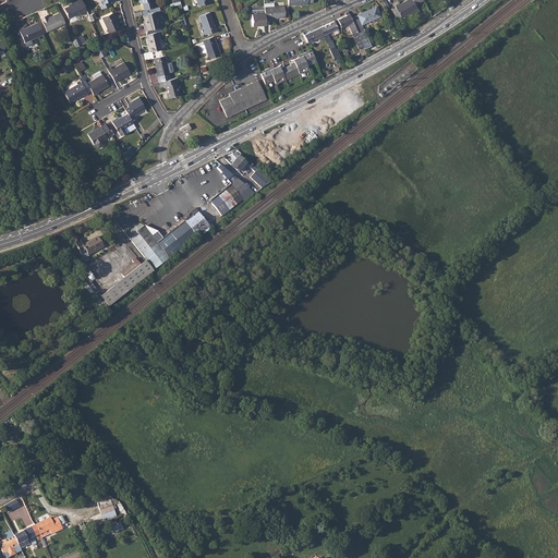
[(86,11),(81,0),(79,0),(71,3),(71,4),(63,8),(68,19),(86,11)]
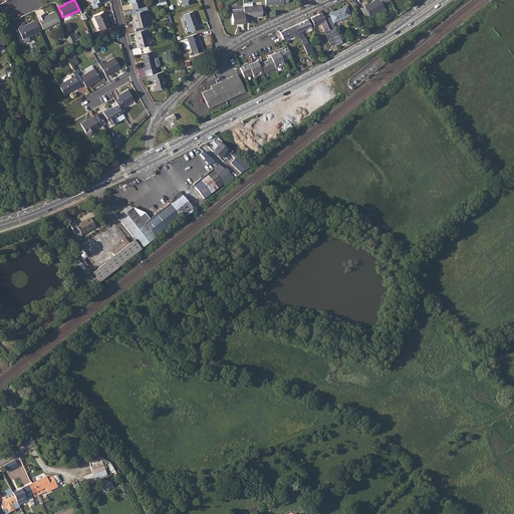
[(92,4),(93,8),(100,6),(98,1),(101,0),(92,0),(93,3),(92,4)]
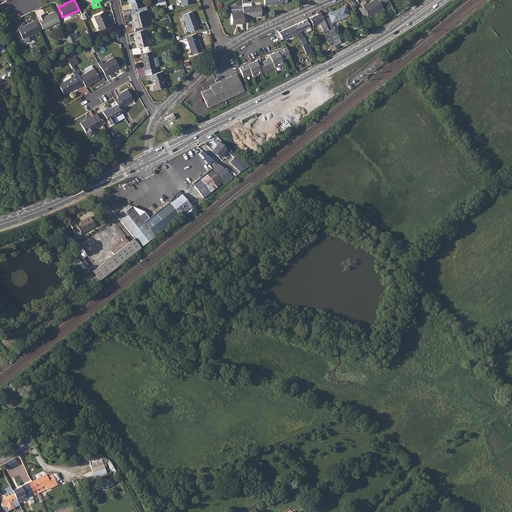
[(363,7),(360,8),(364,16),(368,15),(368,16),(383,8),(378,0),(373,0),(367,3),(366,2),(362,5),(363,7)]
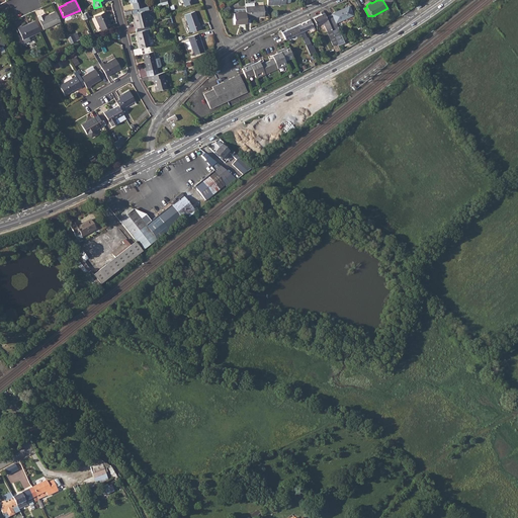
[(263,5),(245,6),(245,8),(246,17),(264,16),(263,5)]
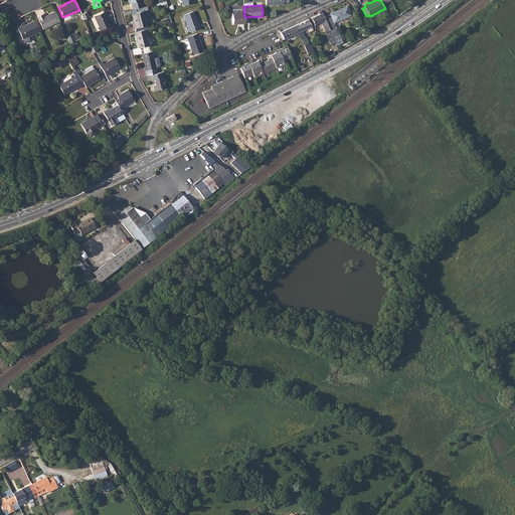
[(347,6),(330,13),(334,22),(350,15),(348,11),(349,10),(347,6)]
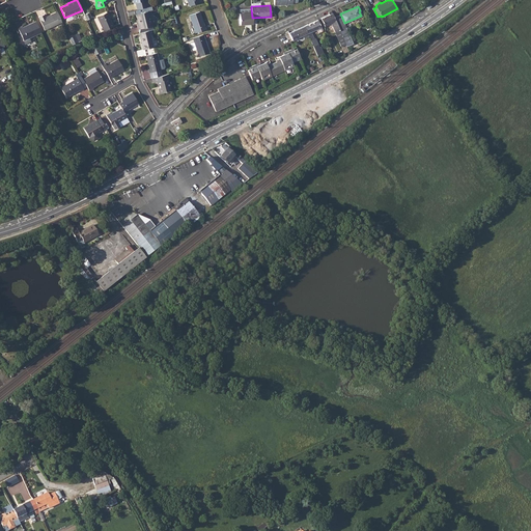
[(252,18),(251,8),(240,8),(240,14),(239,14),(240,17),(240,25),(252,24),(252,18)]
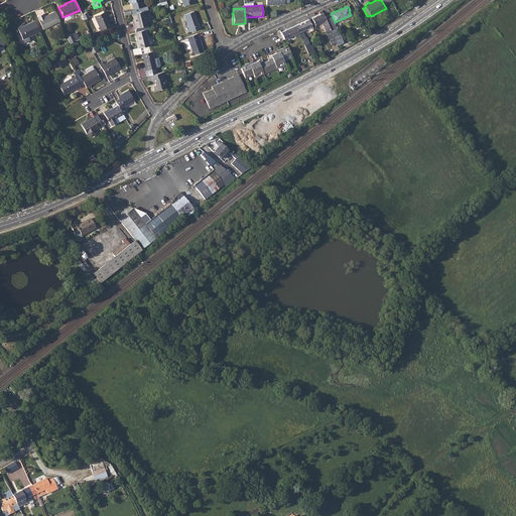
[(144,10),(132,13),(134,21),(133,21),(135,31),(144,29),(149,28),(148,24),(144,10)]
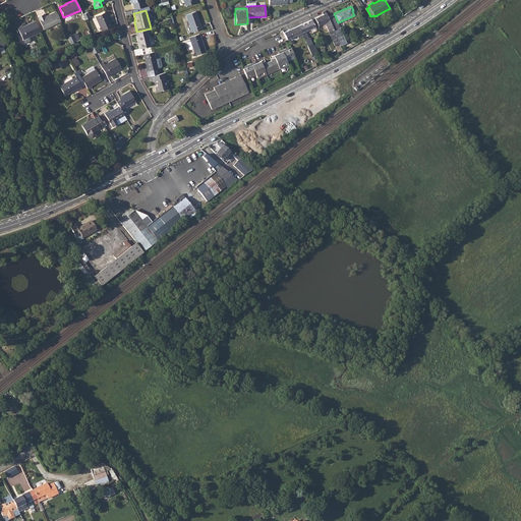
[(326,10),(323,12),(324,14),(315,18),(319,25),(325,22),(327,25),(326,26),(334,46),(339,44),(334,30),(329,18),(326,10)]
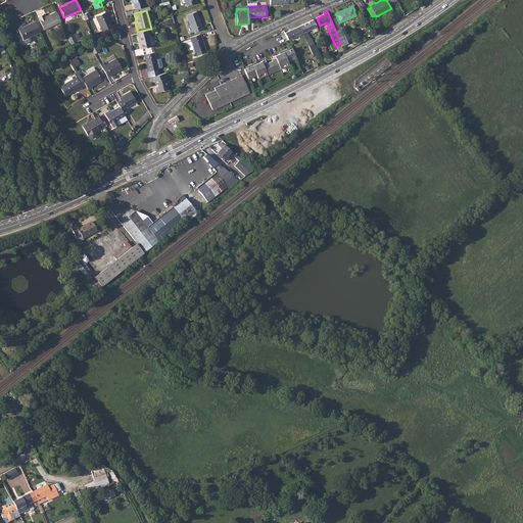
[(61,21),(56,11),(48,15),(46,17),(44,13),(38,15),(44,30),(61,21)]
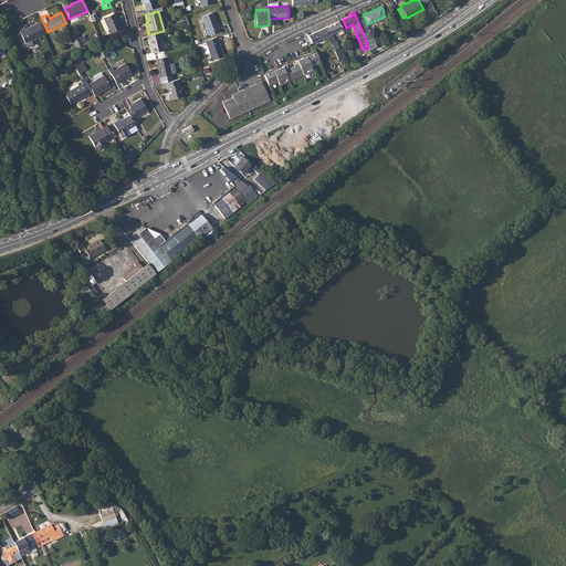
[(104,17),(111,32),(121,28),(114,12),(104,17)]
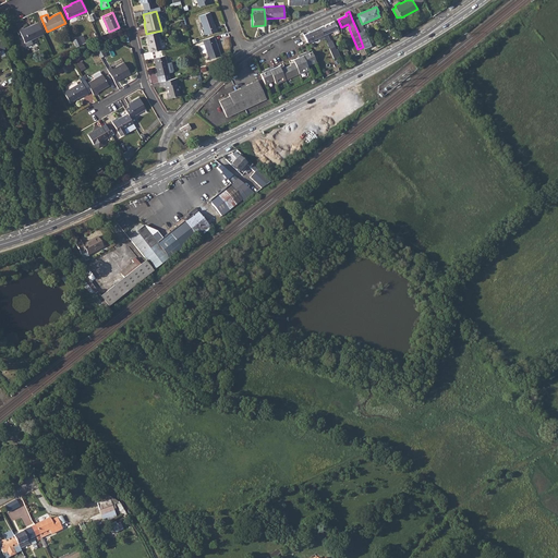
[(209,12),(198,15),(205,34),(216,31),(209,12)]
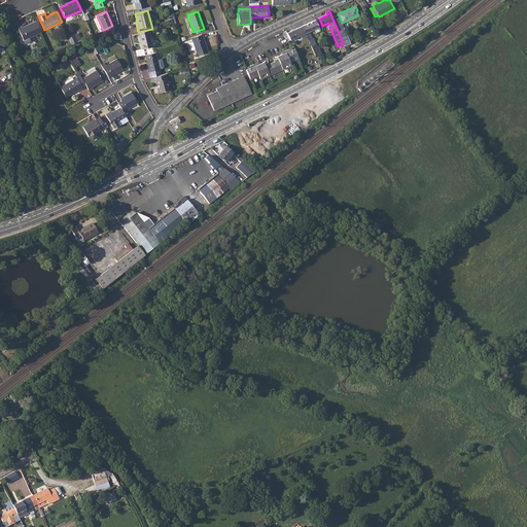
[(315,20),(302,26),(307,37),(308,40),(315,57),(321,54),(318,46),(317,46),(313,38),(312,38),(309,32),(319,27),(315,20)]
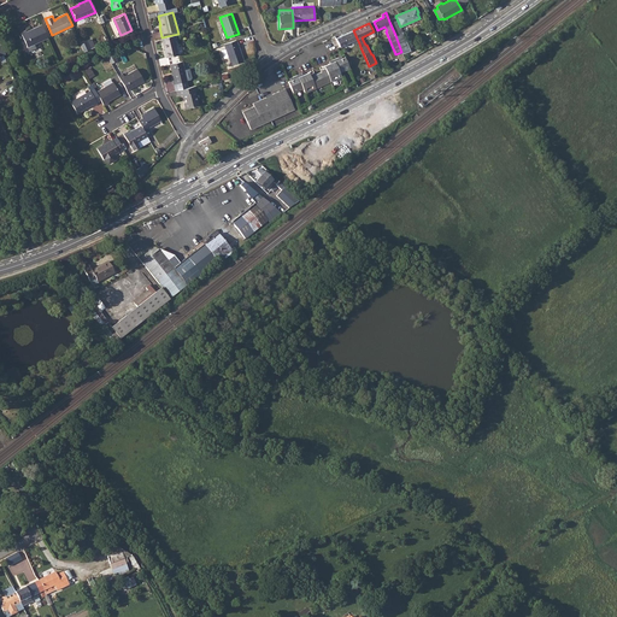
[(47,37),(42,24),(25,31),(25,30),(21,31),(27,46),(47,37)]
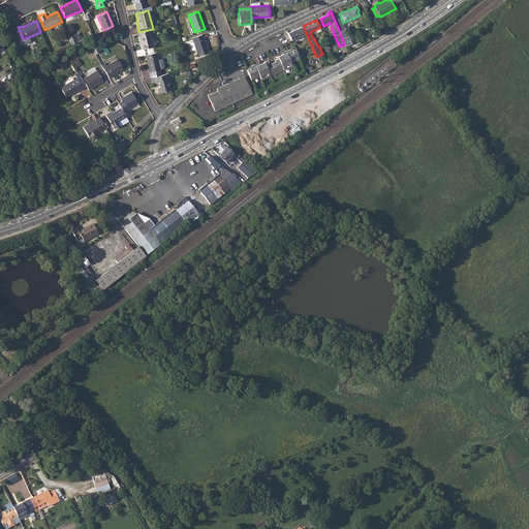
[(303,26),(288,33),(288,34),(291,39),(291,40),(300,36),(302,35),(303,38),(308,37),(303,26)]
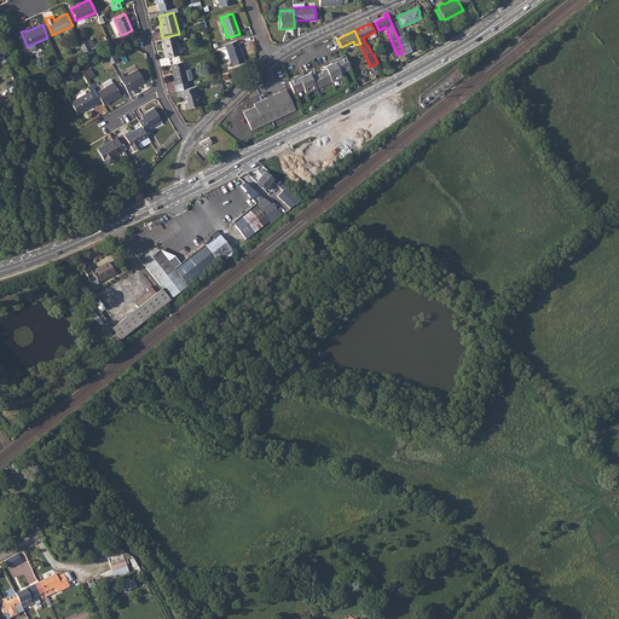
[(404,33),(397,35),(403,52),(404,55),(411,51),(404,33)]
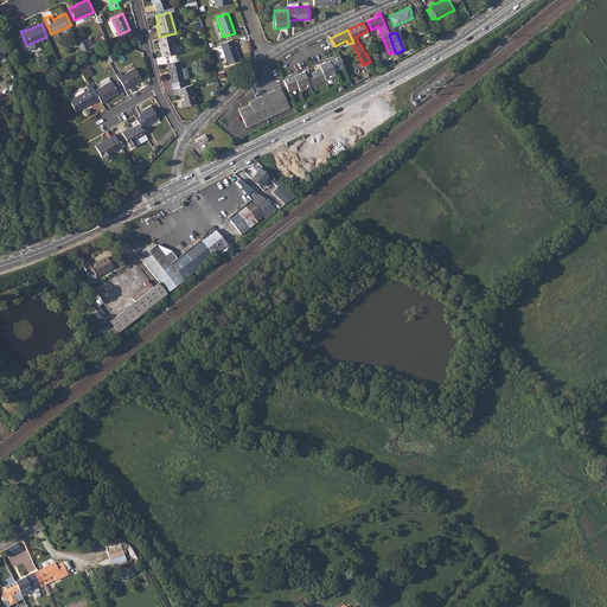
[(159,37),(164,56),(174,53),(170,34),(159,37)]
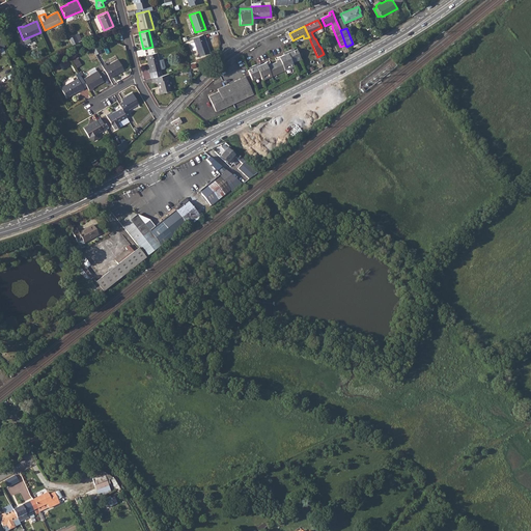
[(203,34),(193,37),(189,39),(192,50),(196,49),(199,56),(210,52),(203,34)]
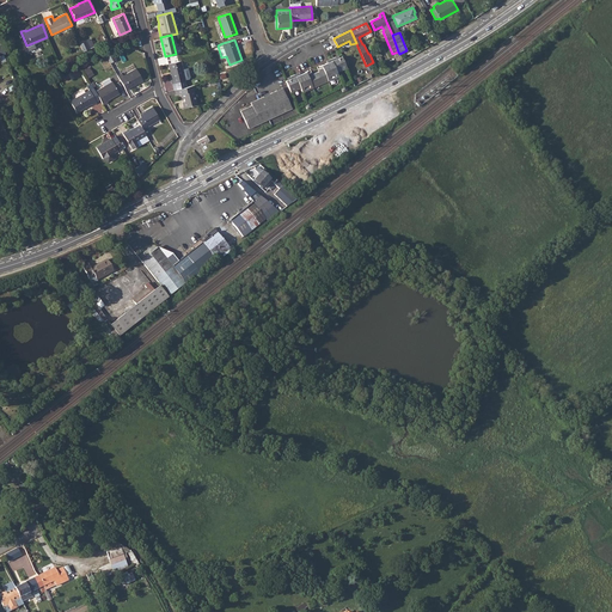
[(288,80),(286,80),(291,92),(300,89),(303,92),(338,77),(337,72),(347,68),(342,56),(340,57),(336,59),(336,57),(330,59),(331,61),(328,62),(317,67),(318,69),(319,69),(320,71),(318,72),(312,74),(311,75),(310,73),(311,72),(311,69),(300,74),(297,77),(295,74),(291,77),(292,79),(288,80)]
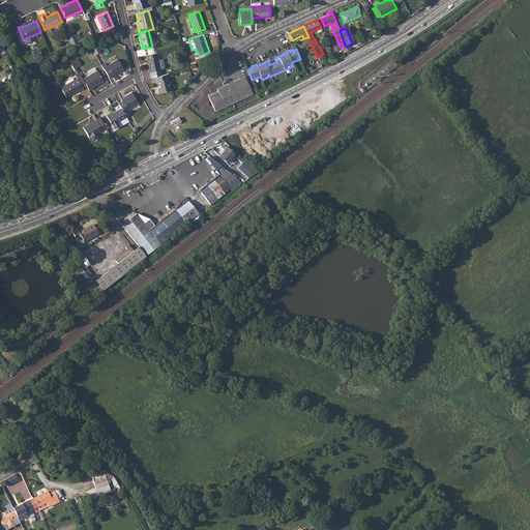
[(155,52),(145,55),(148,67),(147,67),(148,71),(149,71),(150,78),(160,75),(155,52)]
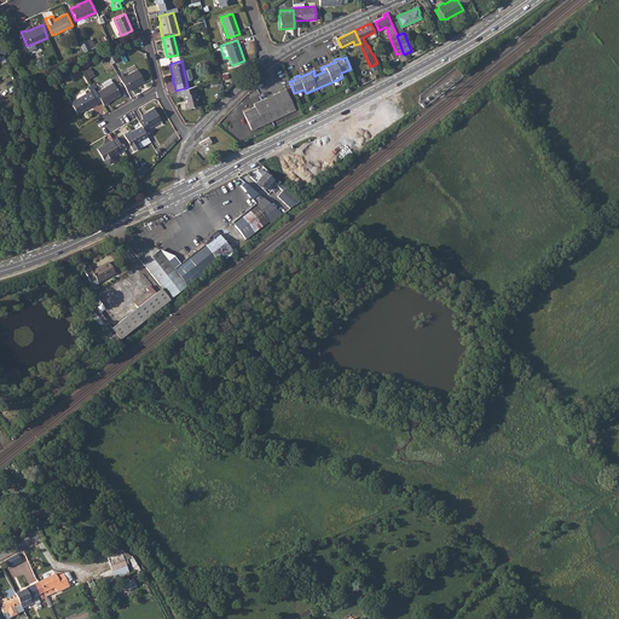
[(122,74),(119,76),(127,91),(139,84),(140,84),(144,81),(137,69),(125,76),(122,74)]
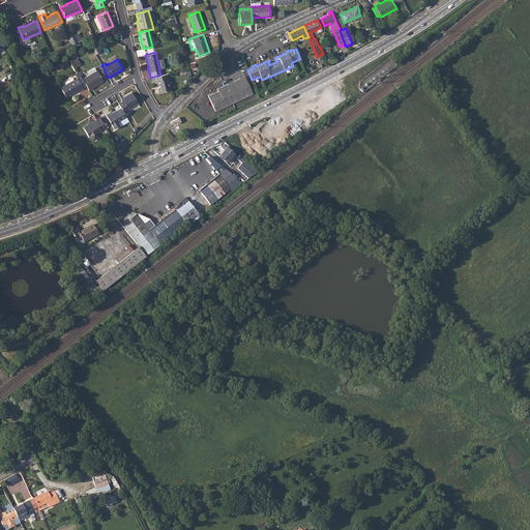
[(97,70),(83,79),(86,85),(88,88),(89,90),(93,88),(92,87),(102,81),(97,70)]
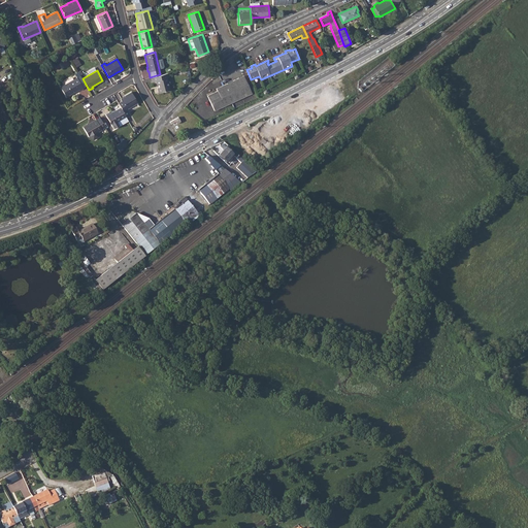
[(168,77),(167,73),(160,74),(150,77),(151,81),(155,80),(156,85),(158,84),(158,87),(156,88),(158,93),(168,90),(166,77),(168,77)]
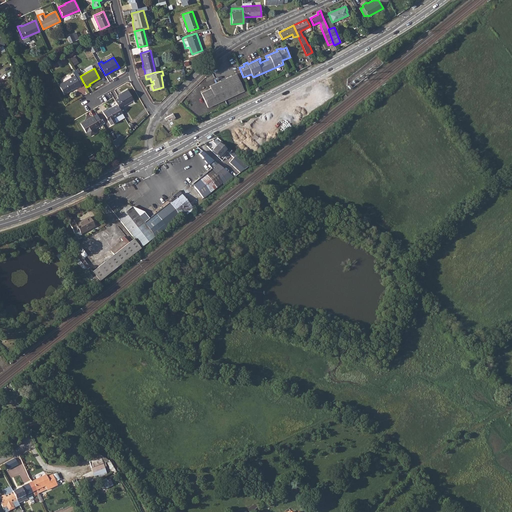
[(70,73),(61,79),(62,82),(72,76),(70,73)]
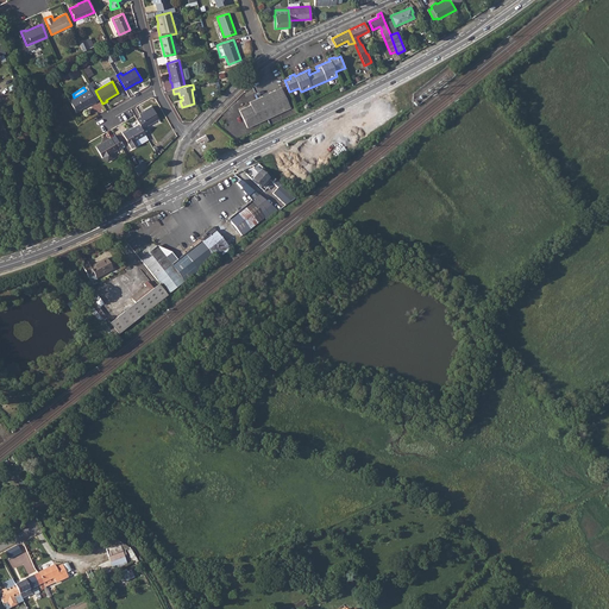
[(281,87),(276,90),(284,111),(290,107),(281,87)]
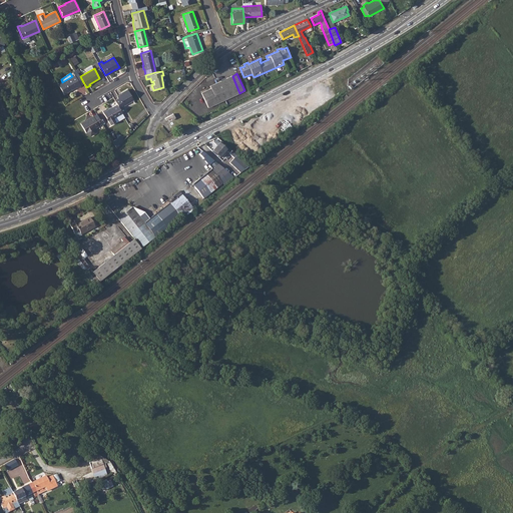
[(78,74),(75,76),(80,84),(83,82),(80,76),(78,74)]
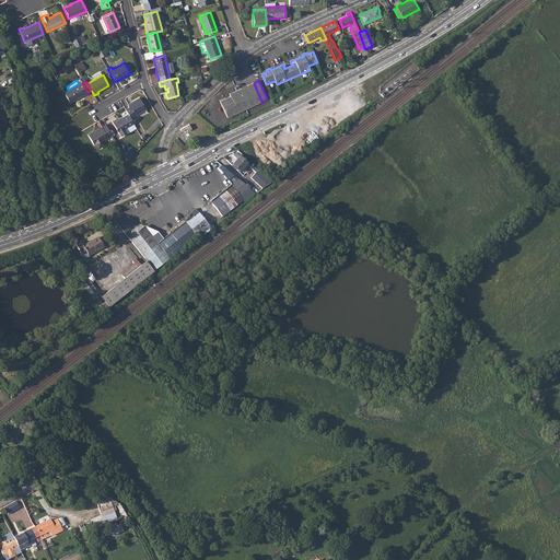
[(81,82),(63,92),(70,103),(83,95),(84,96),(88,93),(88,92),(82,83),(81,82)]
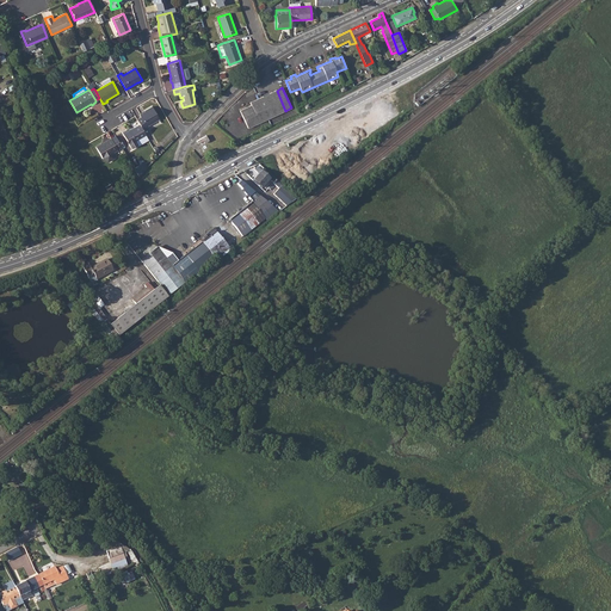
[(277,91),(259,98),(269,118),(285,111),(277,91)]
